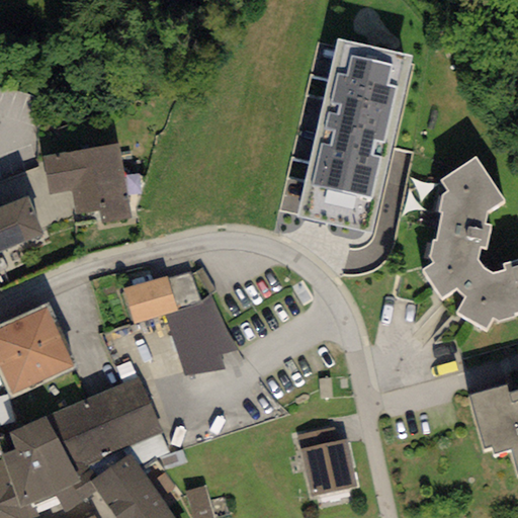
[(416,62),(343,45),(303,219),(376,236),(416,62)]
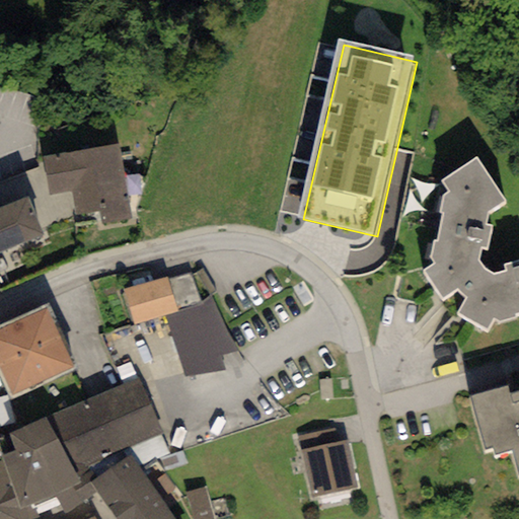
[(119,144),(43,156),(49,196),(72,192),(76,215),(97,212),(99,223),(131,219),(119,144)]
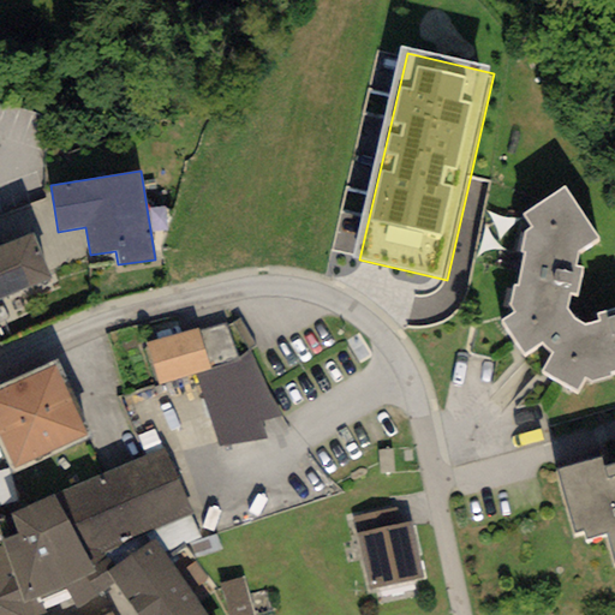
[(575,291),(598,231),(566,174),(521,198),(535,221),(512,286),(515,329),(549,363),(595,382),(614,371),(614,305),(597,312),(575,291)]
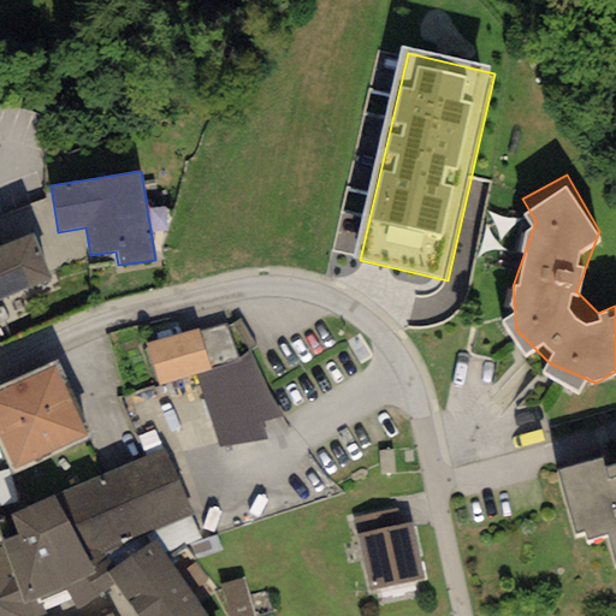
[(34,232),(0,246),(0,313),(1,313),(0,311),(0,300),(49,277),(34,232)]
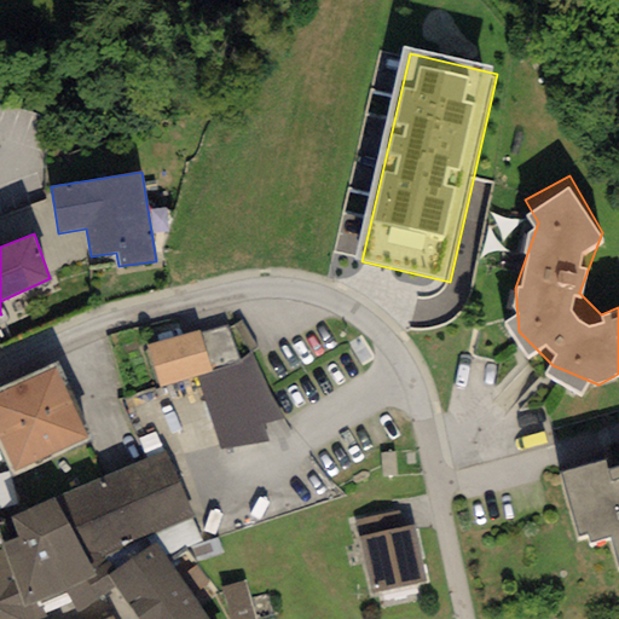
[(198,334),(196,327),(128,348),(144,393),(195,376),(210,370),(198,334)]
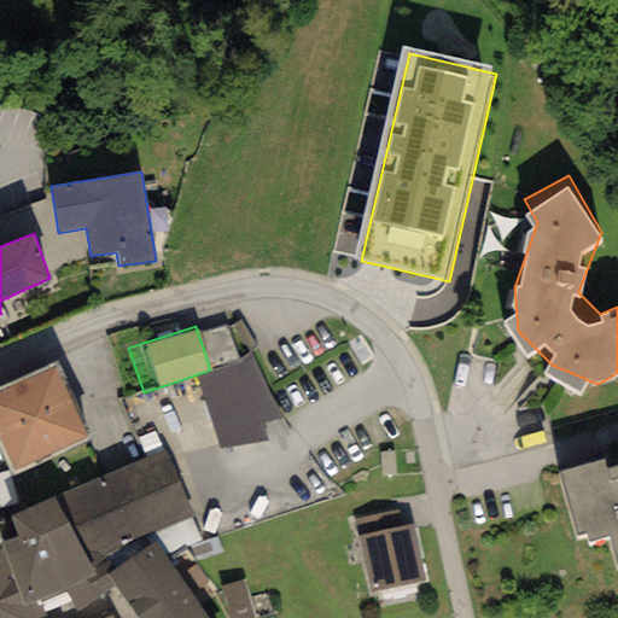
[(194,375),(221,443),(268,441),(240,360),(214,326),(198,333),(210,369),(194,375)]
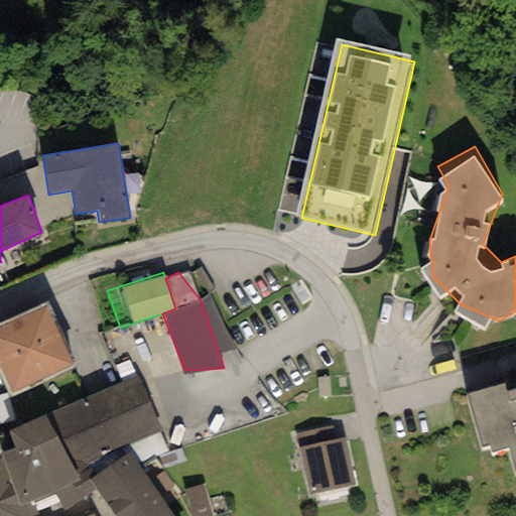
[(45,304),(0,325),(0,373),(10,395),(74,367),(45,304)]
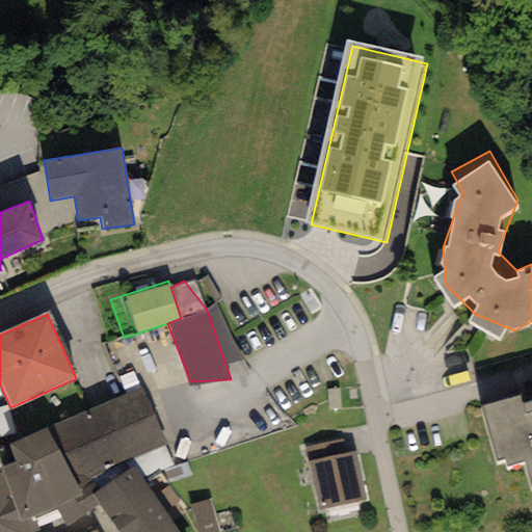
[(520,370),(472,386),(498,467),(531,455),(531,391),(527,393),(520,370)]
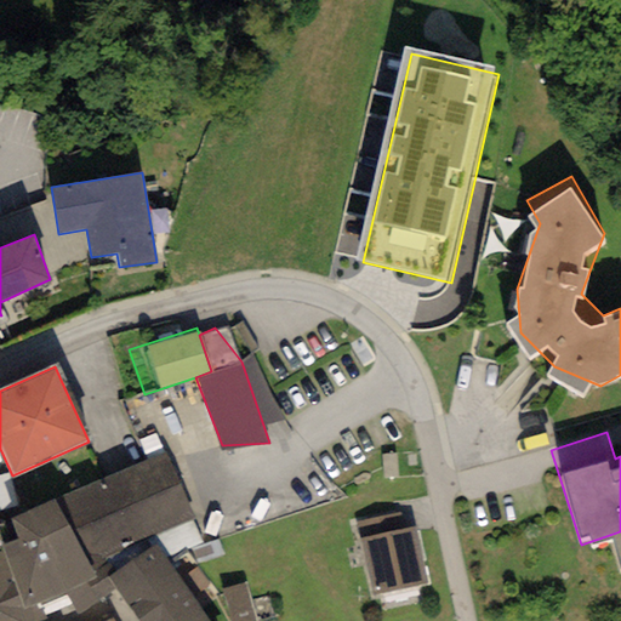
[(164,453),(56,501),(95,579),(107,577),(114,571),(107,558),(192,518),(164,453)]
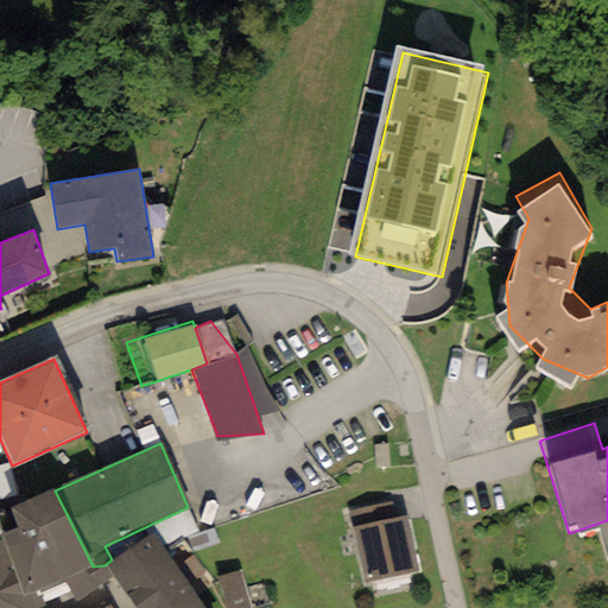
[(2,539),(0,539),(0,607),(42,607),(44,607),(37,590),(64,578),(76,603),(113,577),(105,565),(93,567),(55,491),(54,489),(10,508),(18,530),(1,534),(2,539)]
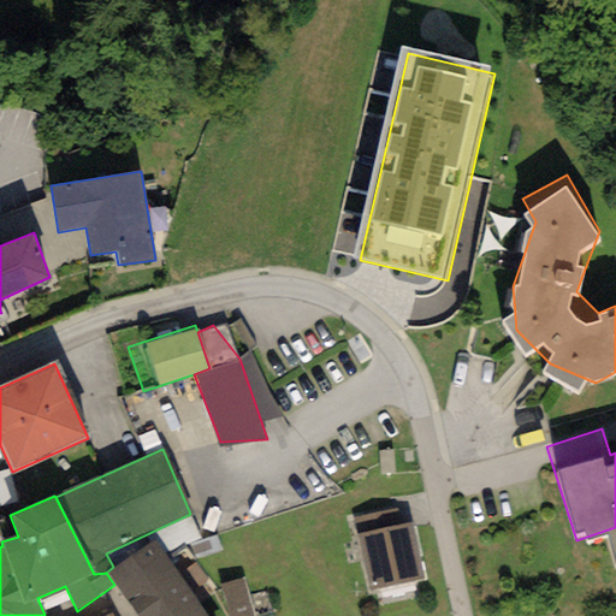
[(374,508),(332,519),(354,600),(410,585),(395,528),(380,532),(374,508)]
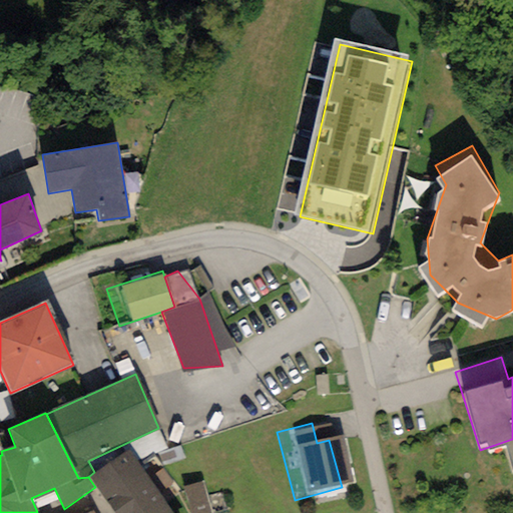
[(171,512),(127,450),(94,472),(88,477),(95,487),(112,512),(171,512)]
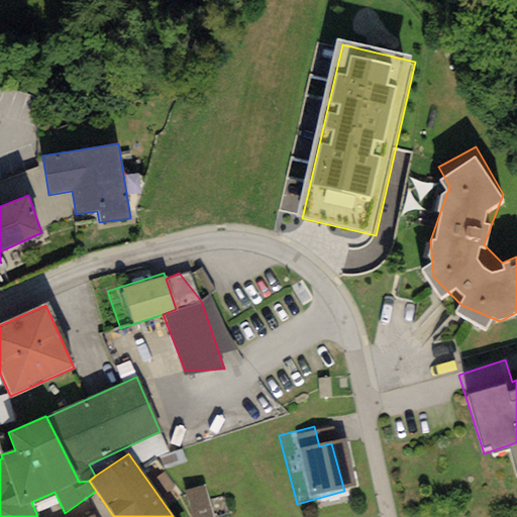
[(192,493),(194,516),(214,516),(211,490),(192,493)]
